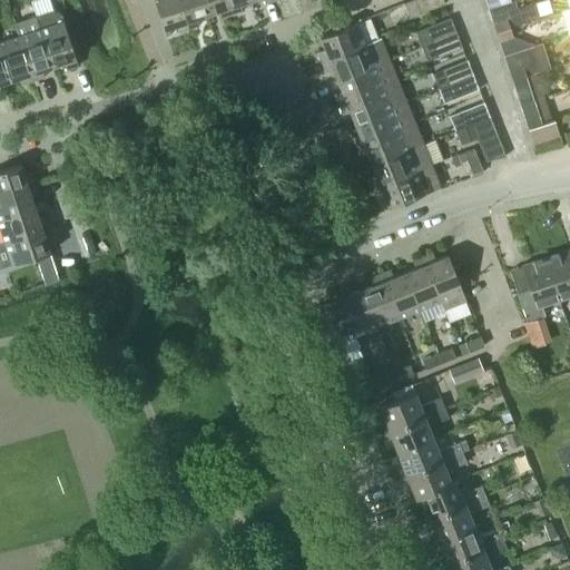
[(178,0),(154,0),(164,29),(176,25),(178,32),(188,29),(178,0)]
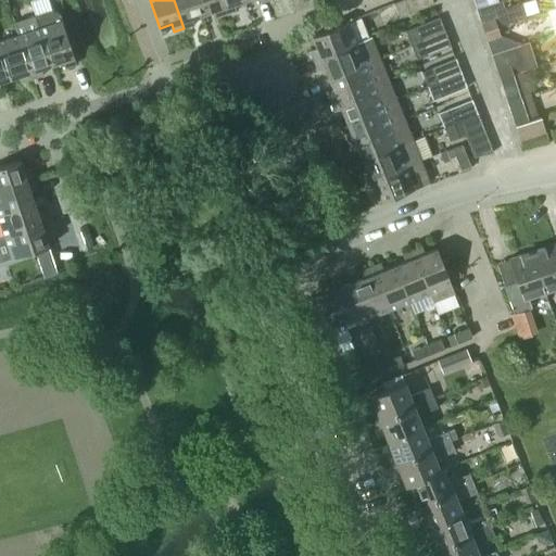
[(174,0),(184,28),(194,24),(191,17),(202,14),(198,0),(174,0)]
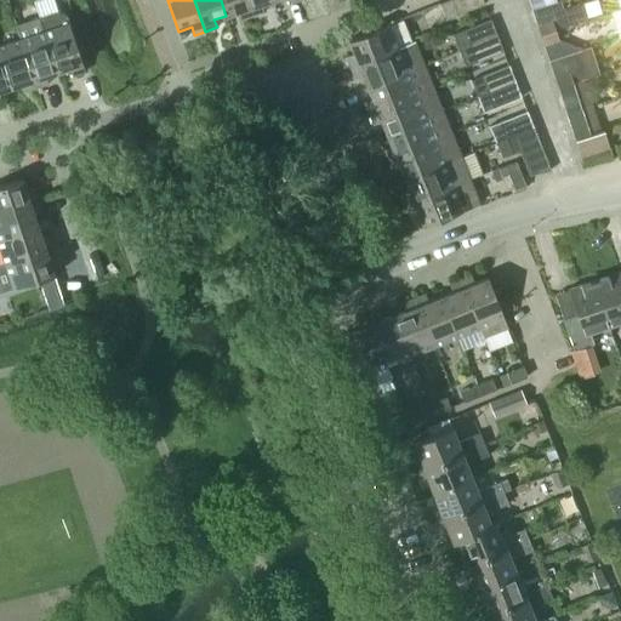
[(221,0),(226,16),(239,11),(241,20),(252,16),(246,0),(221,0)]
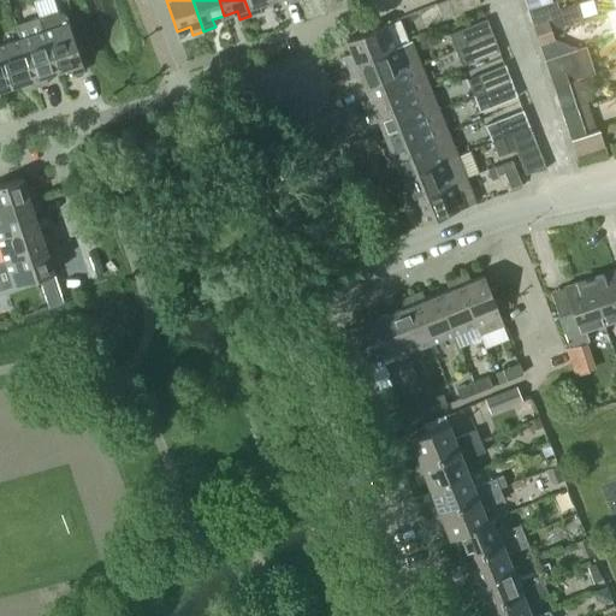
[(244,0),(250,16),(261,12),(259,4),(270,0),(244,0)]
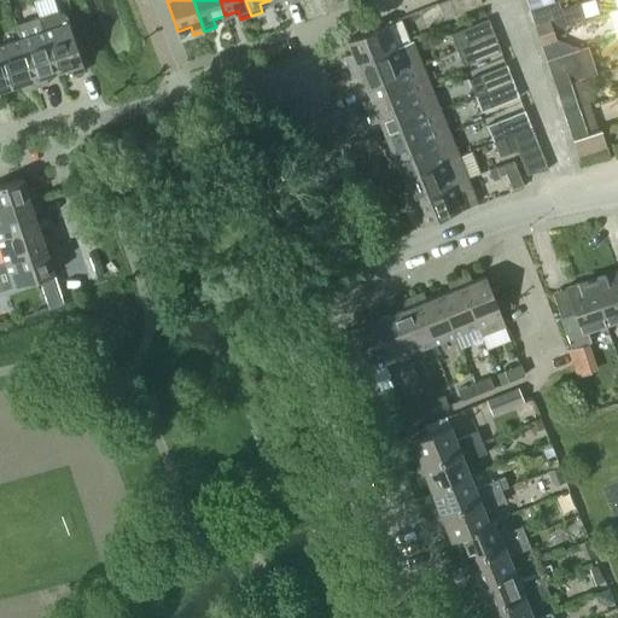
[(479,0),(444,0),(437,3),(444,19),(482,4),(479,0)]
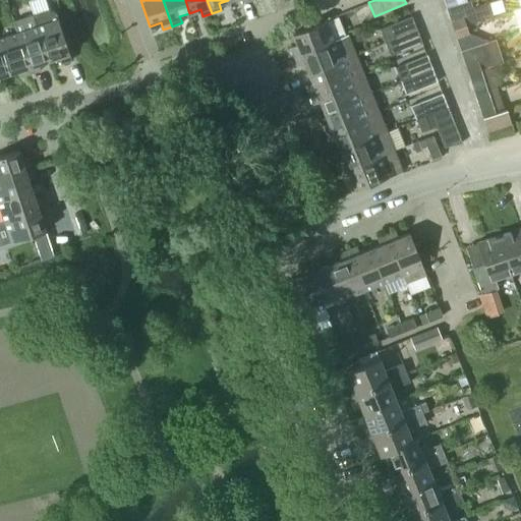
[(470,1),(448,8),(455,27),(493,14),(488,3),(473,8),(470,1)]
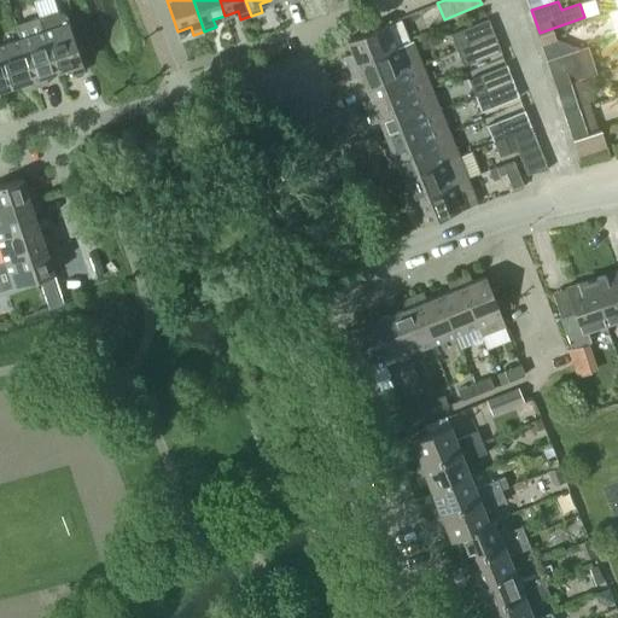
[(40,18),(57,71),(69,68),(73,75),(85,71),(65,15),(59,12),(40,18)]
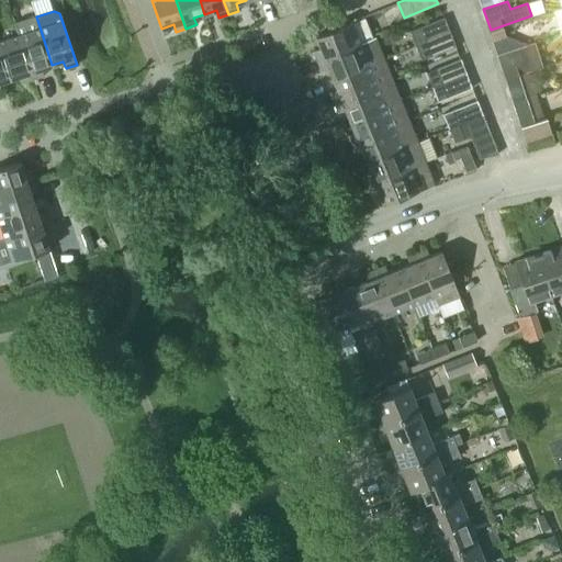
[(22,34),(19,35),(33,79),(43,76),(41,68),(52,65),(36,17),(18,23),(22,34)]
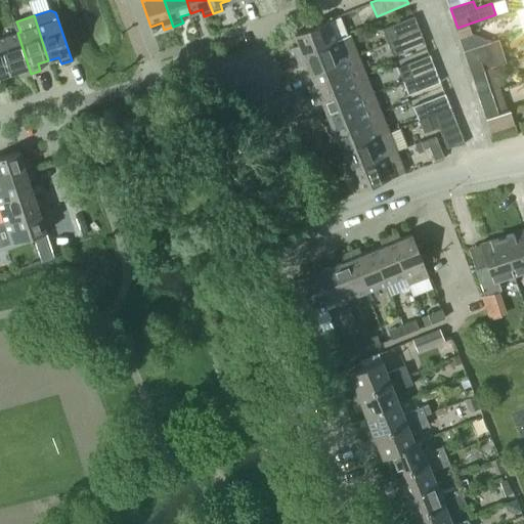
[(382,29),(387,42),(419,30),(413,16),(382,29)]
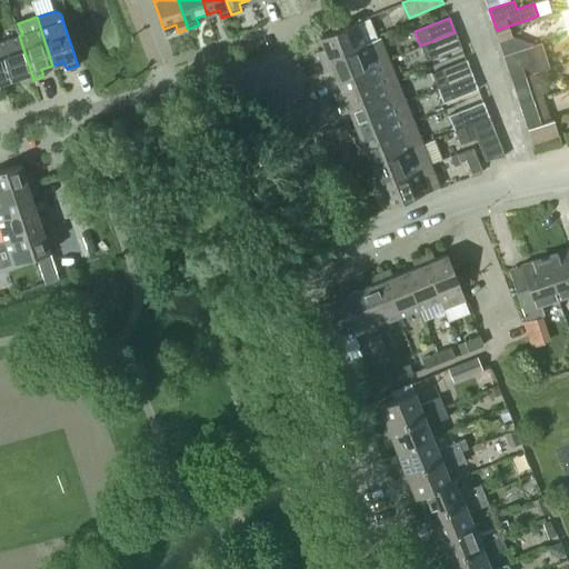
[(317,51),(321,61),(365,43),(366,43),(365,42),(357,21),(319,37),(323,49),(317,51)]
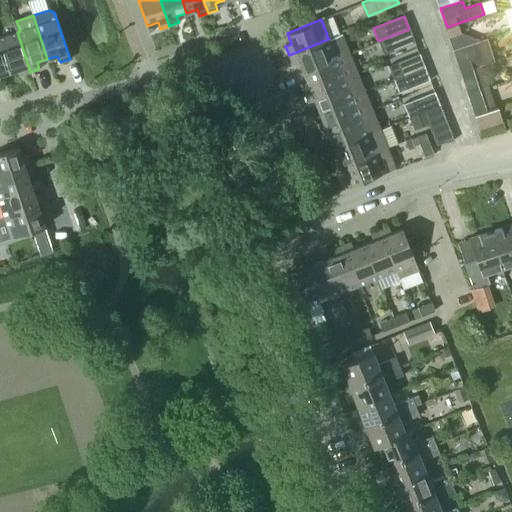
[(461,33),(458,24),(445,29),(448,37),(461,33)]
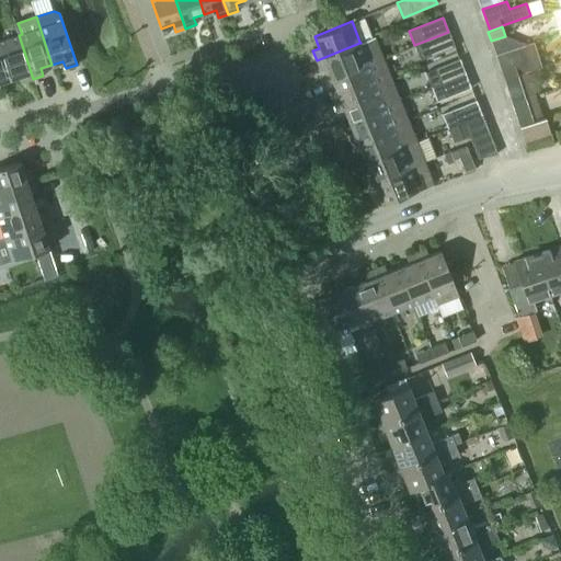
[(420,60),(455,46),(448,32),(414,45),(420,60)]
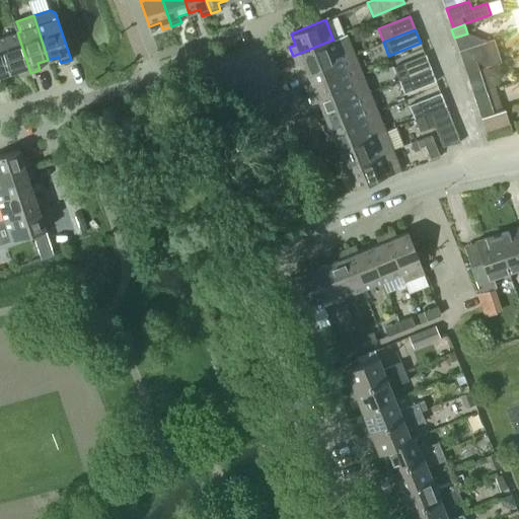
[(30,73),(17,32),(0,38),(0,47),(9,73),(19,70),(21,76),(30,73)]
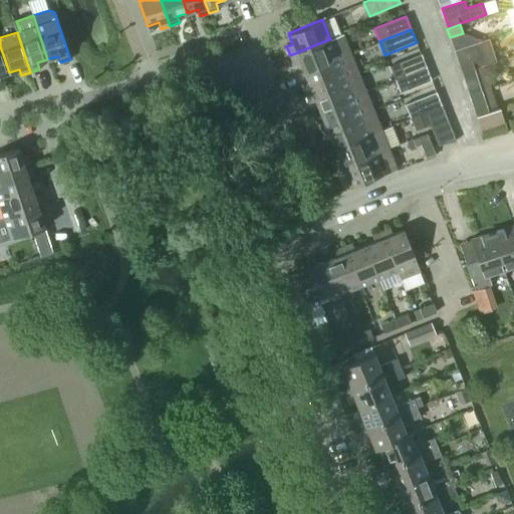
[(300,62),(303,72),(351,53),(343,32),(329,38),(330,39),(329,39),(290,55),(293,64),(300,62)]
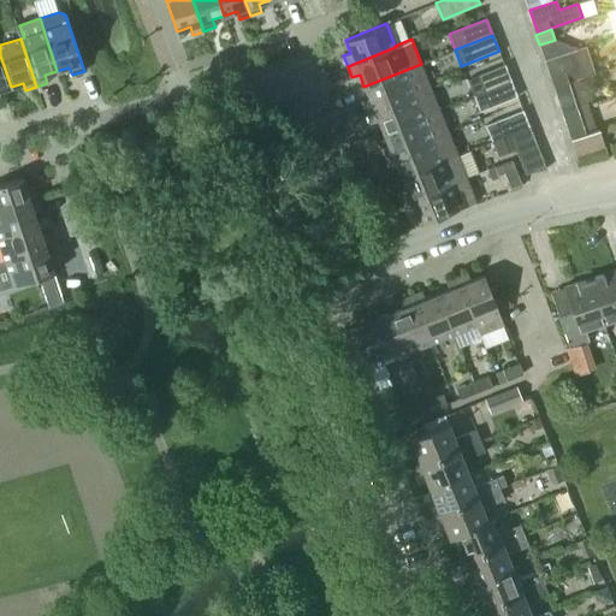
[(556,87),(568,83),(597,73),(587,47),(546,60),(556,87)]
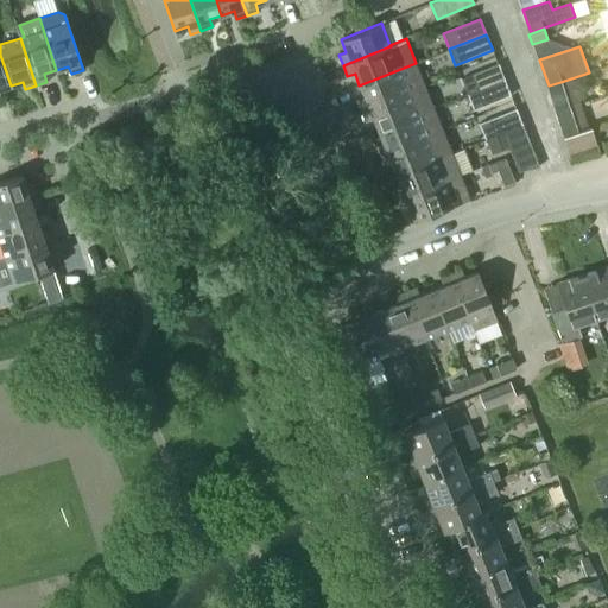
[(0,88),(11,86),(0,55),(0,97),(1,97),(0,95),(0,88)]
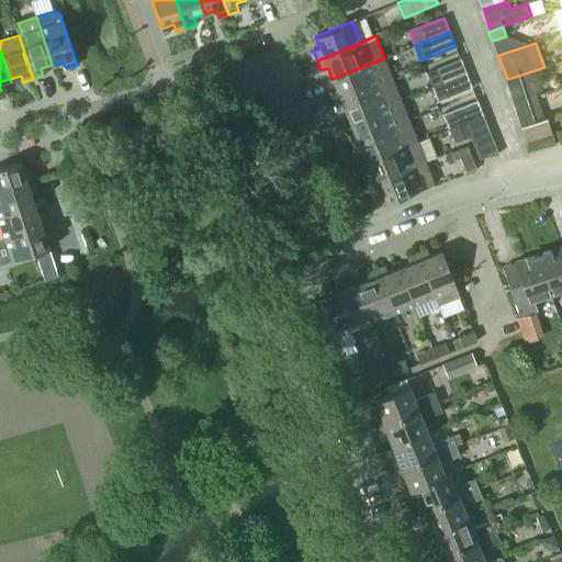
[(329,92),(334,102),(392,78),(384,58),(332,79),(336,90),(329,92)]
